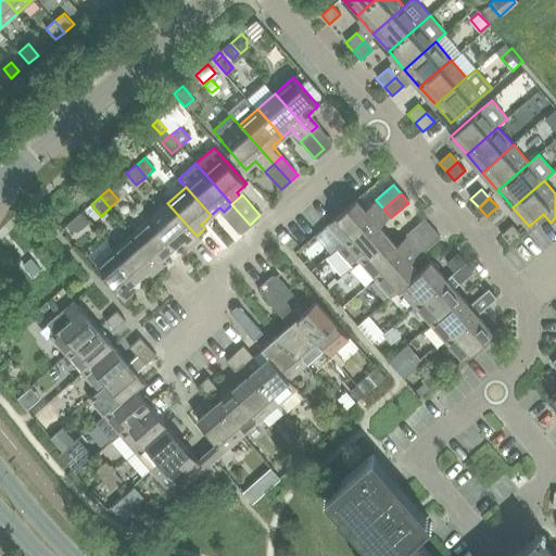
[(328,224),(344,242),(383,209),(376,200),(365,210),(356,200),(328,224)]
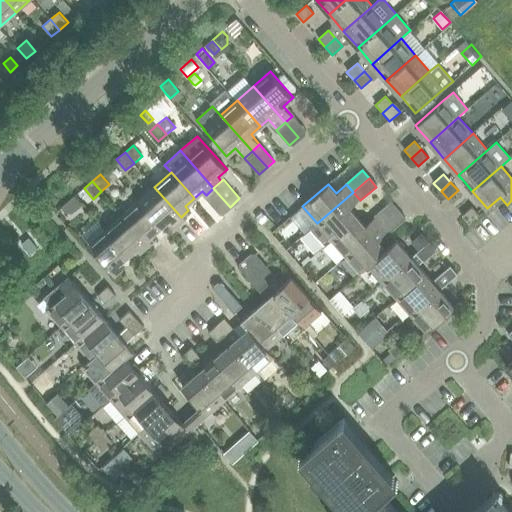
[(154,187),(138,201),(161,227),(170,219),(173,223),(181,217),(154,187)]
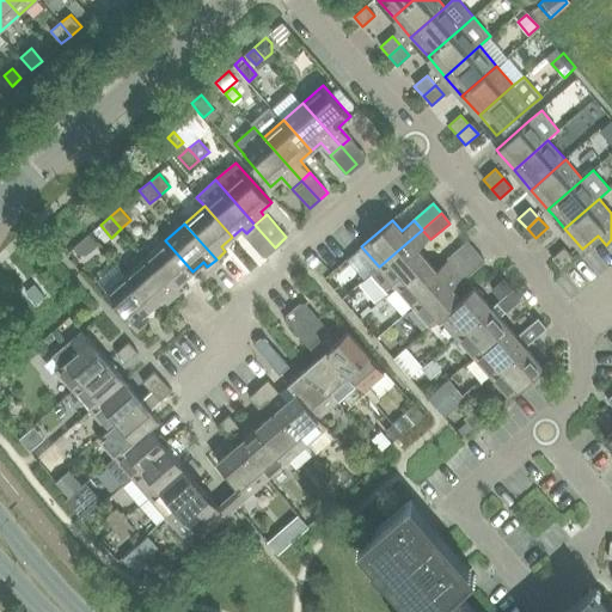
[(275,248),(255,225),(246,233),(244,234),(263,257),(275,248)]
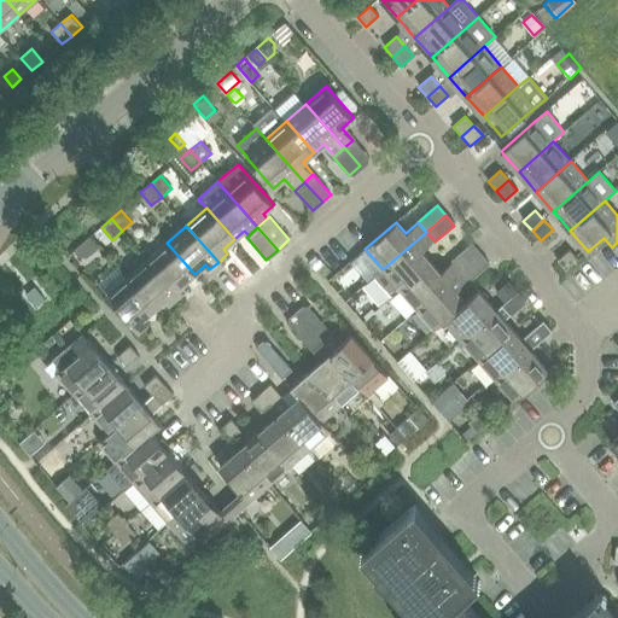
[(383,269),(374,277),(383,286),(388,290),(394,290),(398,287),(400,290),(431,262),(421,251),(435,242),(426,232),(414,242),(383,269)]
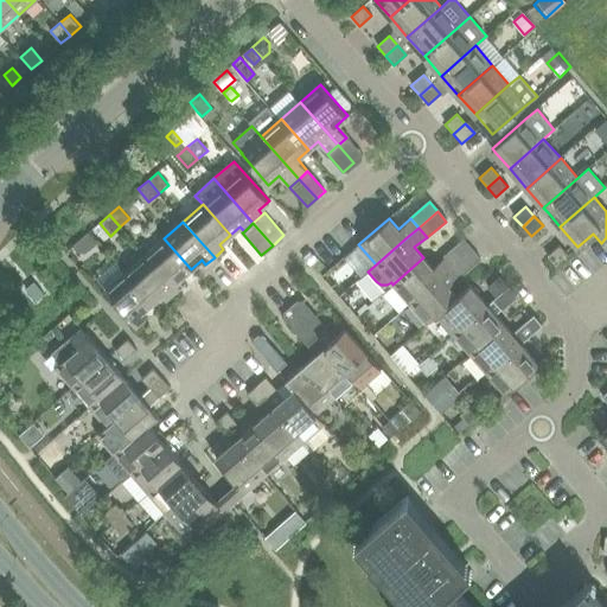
[(80,241),(72,247),(77,254),(84,254),(96,244),(88,234),(83,237),(80,241)]
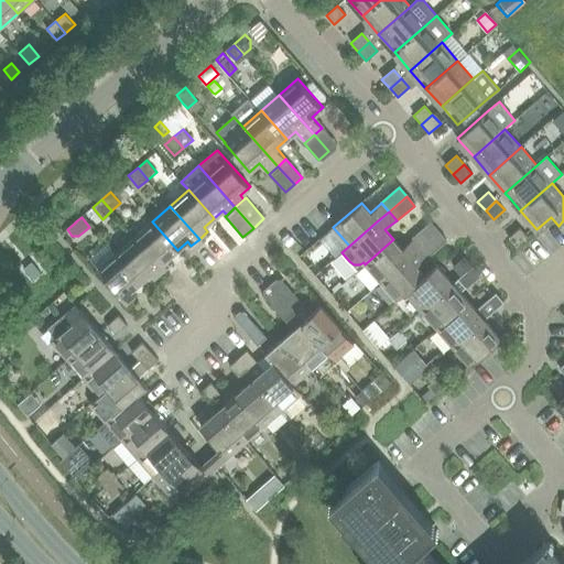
[(152,221),(134,237),(163,270),(172,262),(167,259),(177,250),(152,221)]
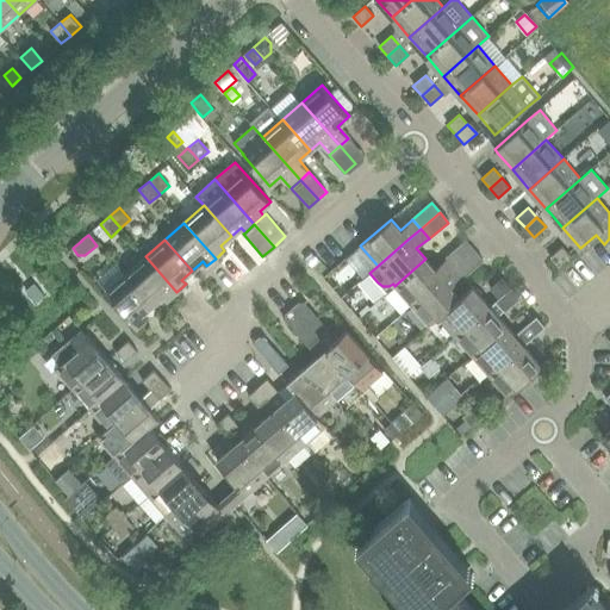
[(446,257),(447,259),(454,267),(473,251),(465,241),(446,257)]
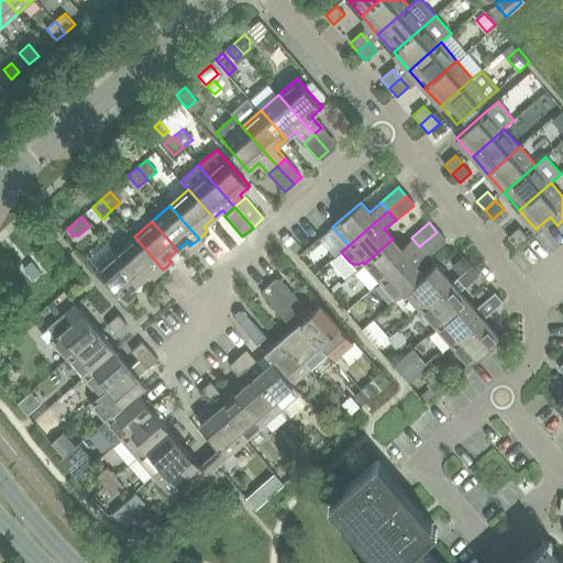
[(508,238),(516,245),(527,236),(519,228),(508,238)]
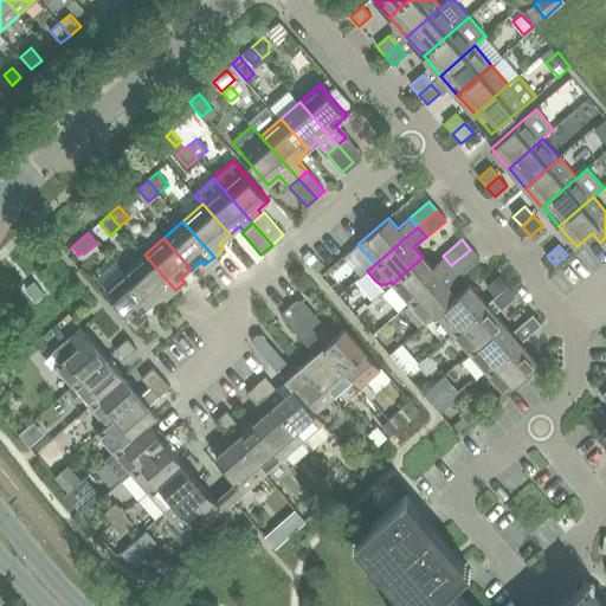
[(470,250),(451,265),(459,275),(461,276),(479,259),(470,250)]
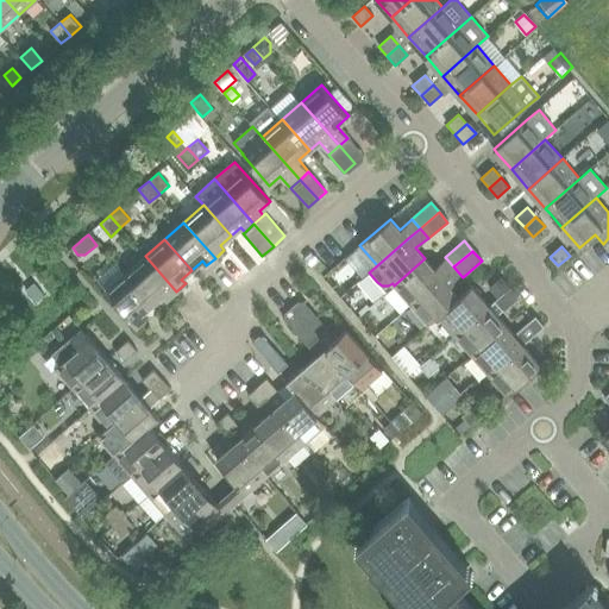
[(145,256),(126,272),(152,305),(163,295),(167,300),(176,292),(145,256)]
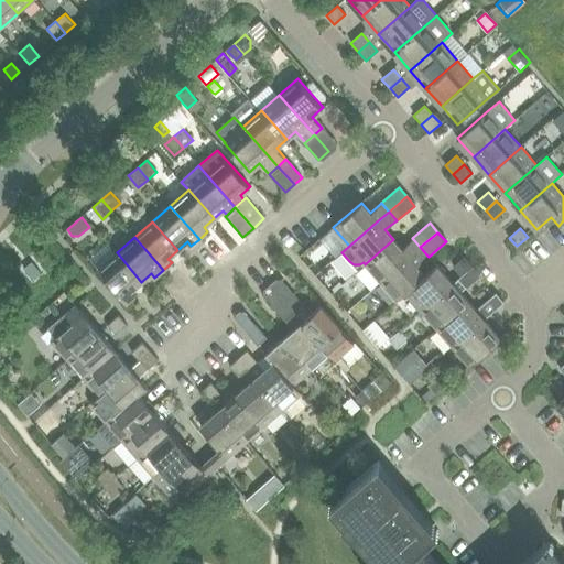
[(365,264),(380,282),(420,247),(413,239),(402,249),(393,239),(365,264)]
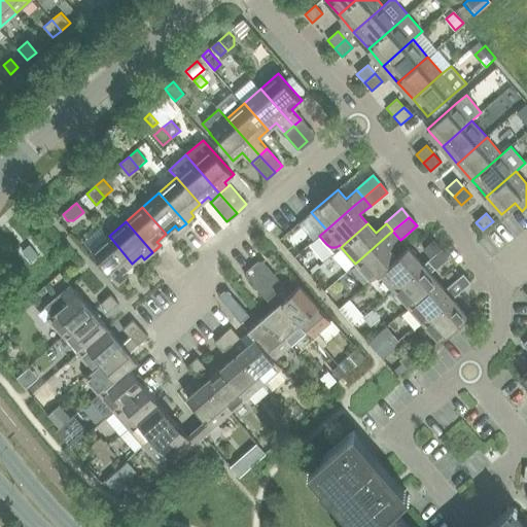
[(371,281),(379,274),(397,257),(396,256),(389,248),(399,239),(392,231),(355,264),(371,281)]
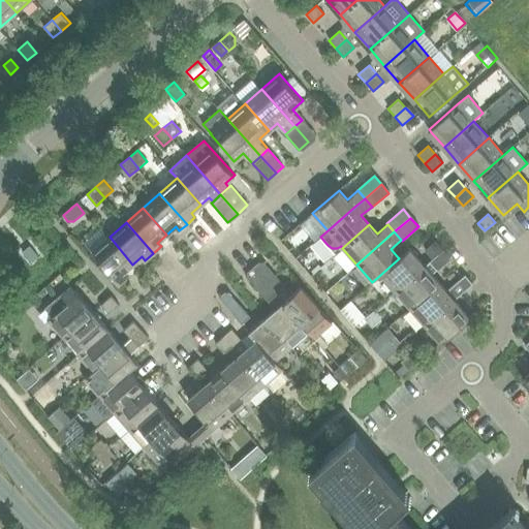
[(132,265),(110,237),(92,252),(119,283),(127,276),(124,272),(132,265)]
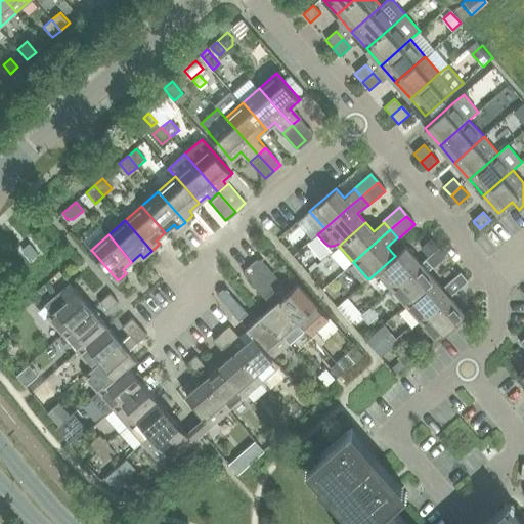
[(421,247),(428,255),(438,247),(431,238),(421,247)]
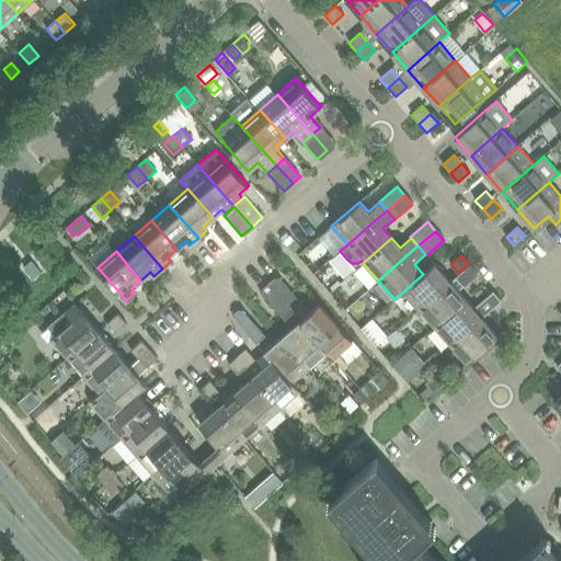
[(403,292),(419,309),(450,282),(434,263),(422,273),(423,274),(403,292)]
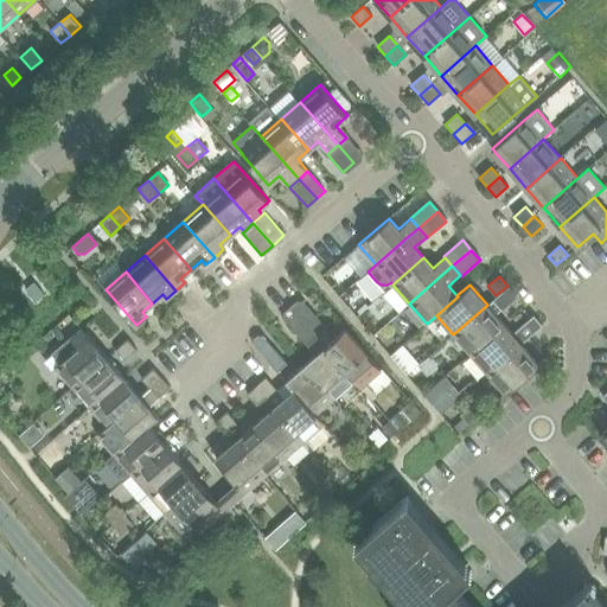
[(496,295),(486,304),(487,305),(496,313),(502,308),(503,310),(517,296),(512,292),(508,286),(496,295)]
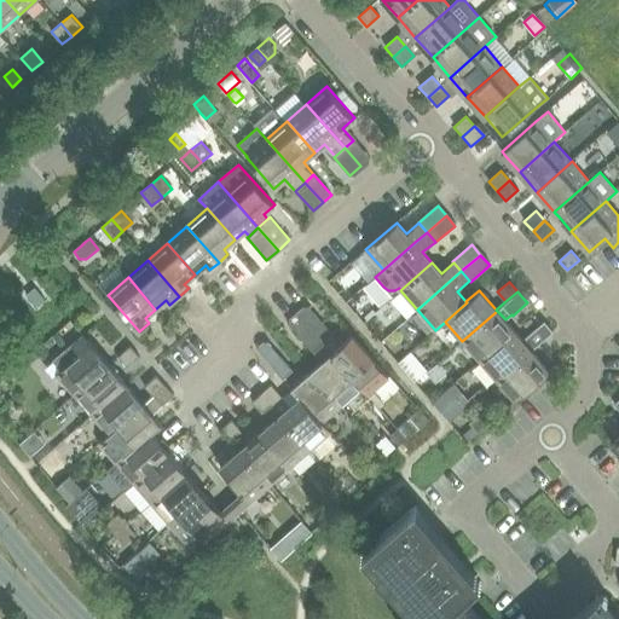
[(308,306),(299,316),(323,343),(334,335),(308,306)]
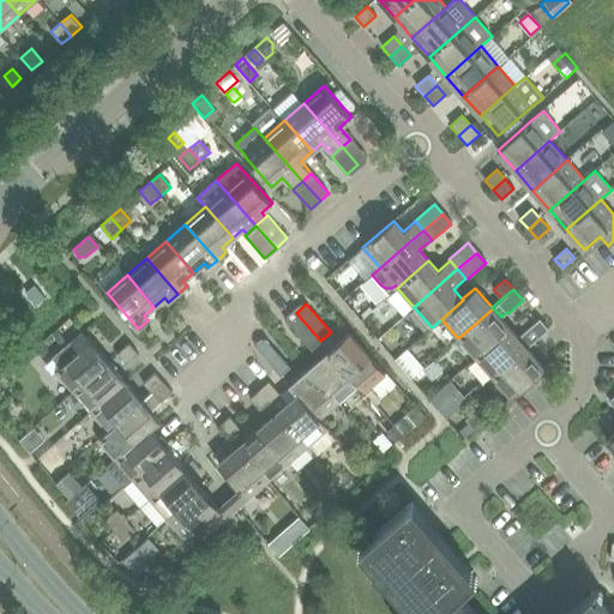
[(458,338),(476,359),(510,327),(493,308),(458,338)]
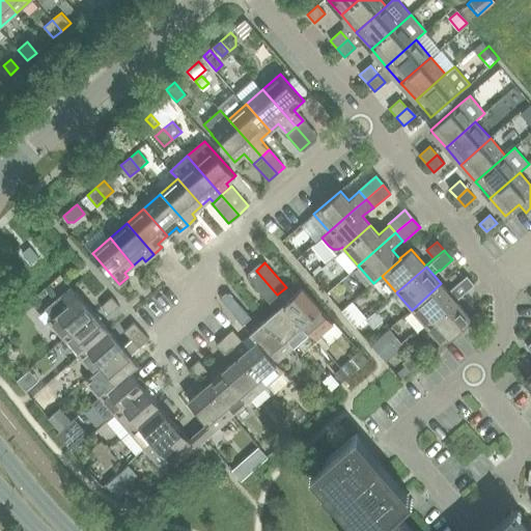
[(269,303),(277,295),(256,271),(247,278),(269,303)]
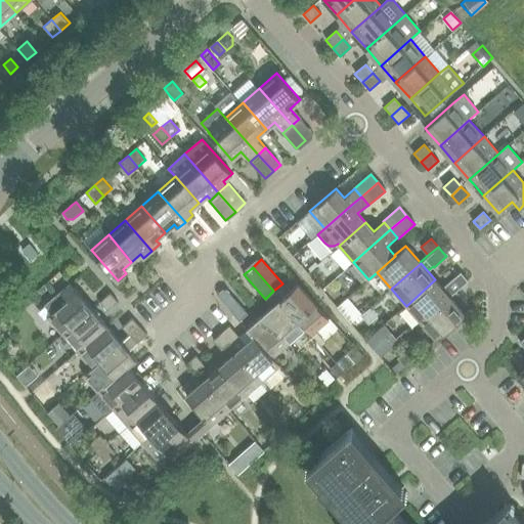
[(450,280),(442,288),(449,296),(457,289),(468,280),(462,272),(461,272),(450,280)]
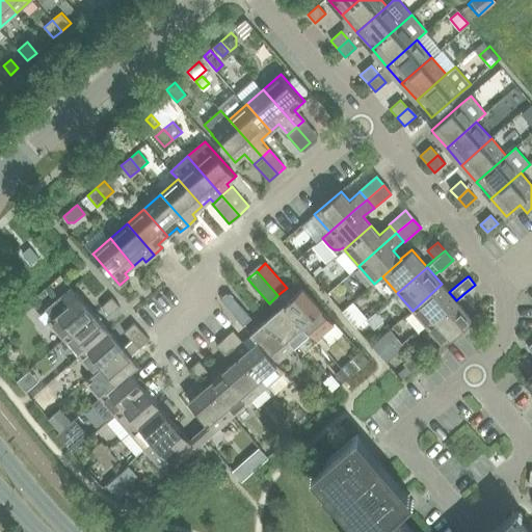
[(413,311),(427,327),(457,301),(456,300),(449,292),(442,284),(413,311)]
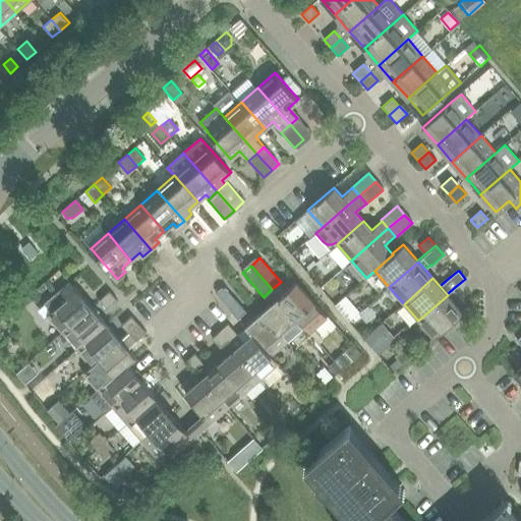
[(61,291),(44,305),(50,312),(48,315),(62,332),(92,306),(70,282),(61,291)]
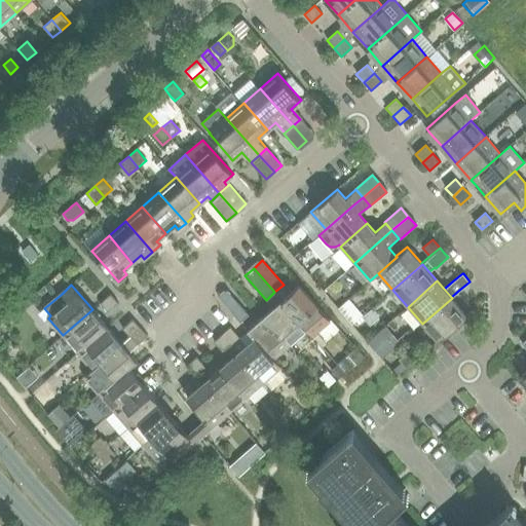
[(282,300),(307,330),(313,337),(331,322),(299,285),(290,292),(284,285),(274,292),(282,300)]
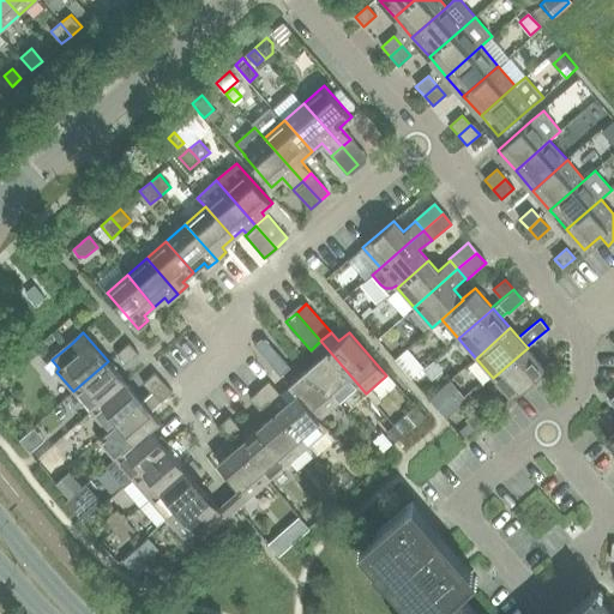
[(137,353),(128,343),(116,354),(125,363),(137,353)]
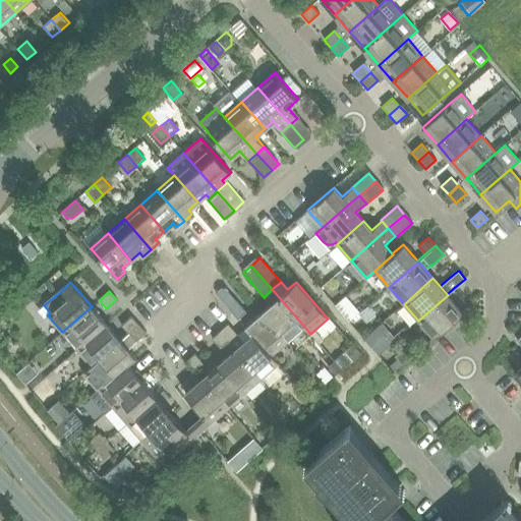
[(448,295),(418,321),(432,338),(463,312),(448,295)]
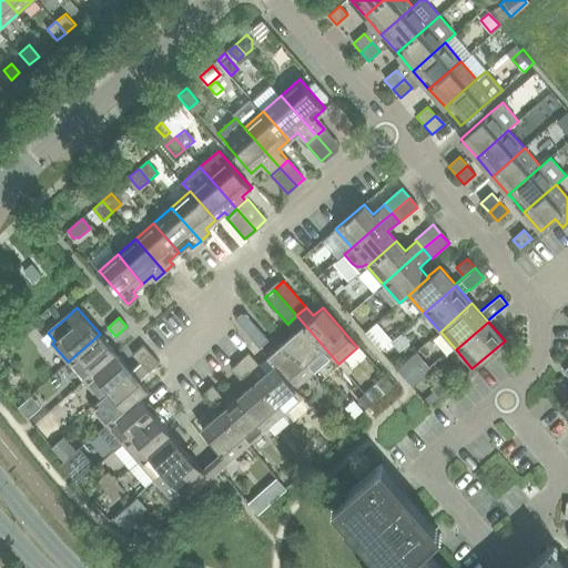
[(377,323),(366,332),(381,350),(392,341),(377,323)]
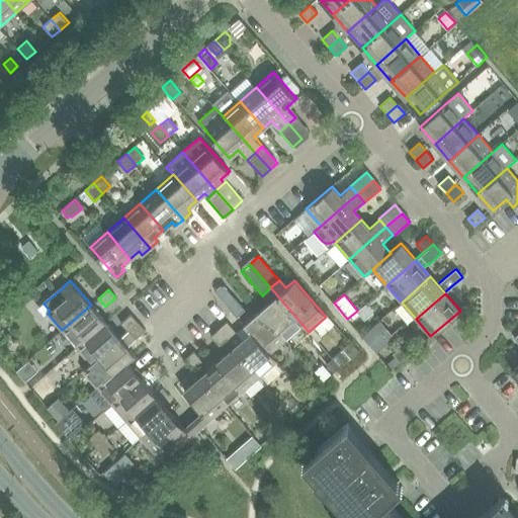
[(277,295),(261,310),(286,339),(303,325),(277,295)]
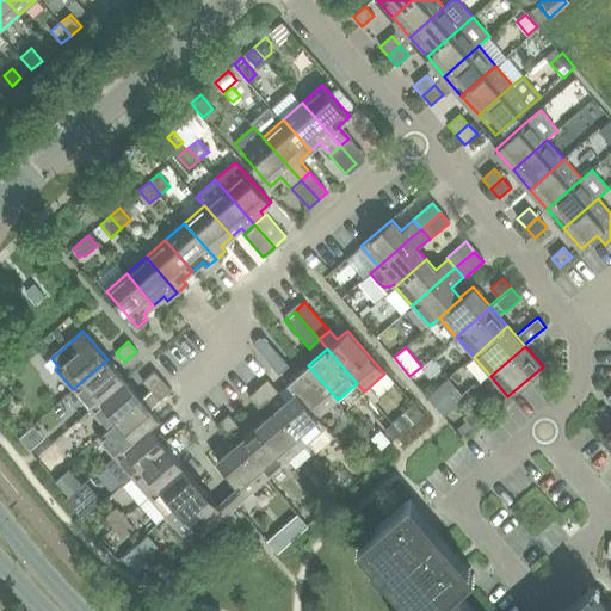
[(269,362),(279,374),(290,365),(279,353),(269,362)]
